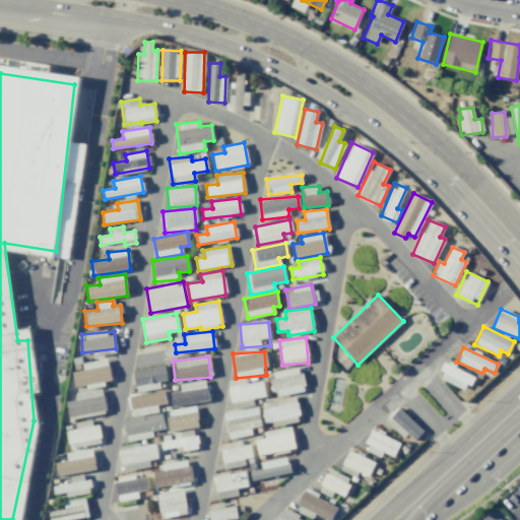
[(110,382),(108,360),(82,363),(82,371),(72,372),(73,386),(110,382)]
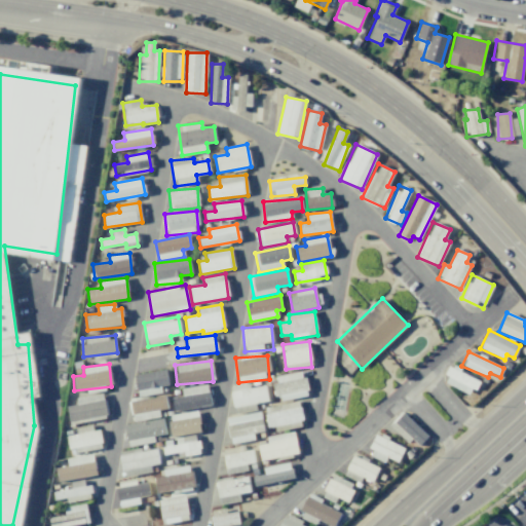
[(443,382),(471,396),(479,380),(450,366),(443,382)]
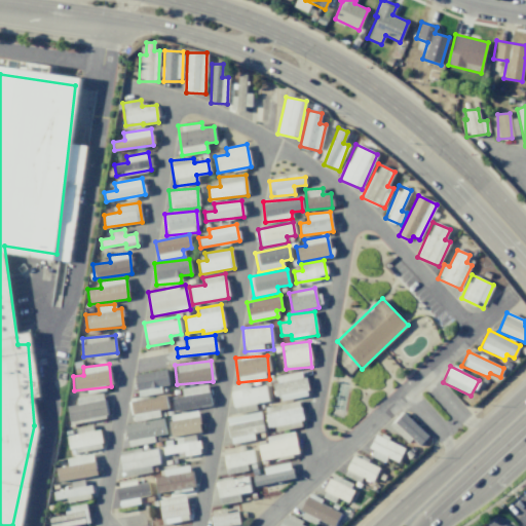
[(134,375),(138,397),(162,392),(161,386),(168,385),(165,369),(134,375)]
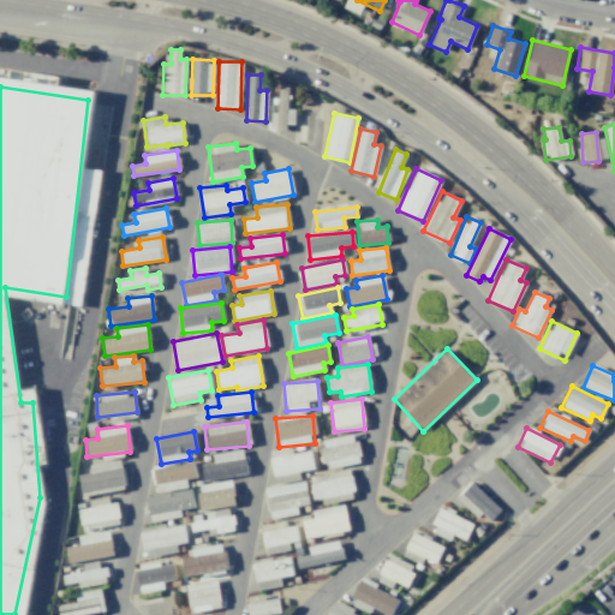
[(360,463),(354,435),(318,443),(324,470),(360,463)]
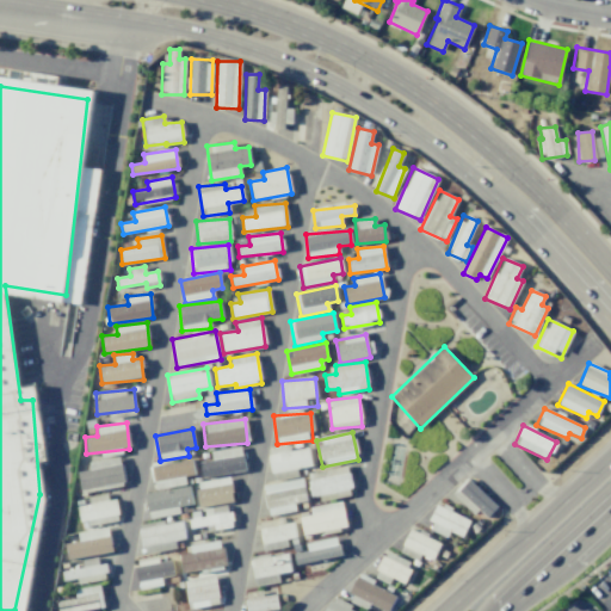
[(309,448),(290,450),(289,446),(267,449),(271,480),(297,476),(296,468),(312,467),(309,448)]
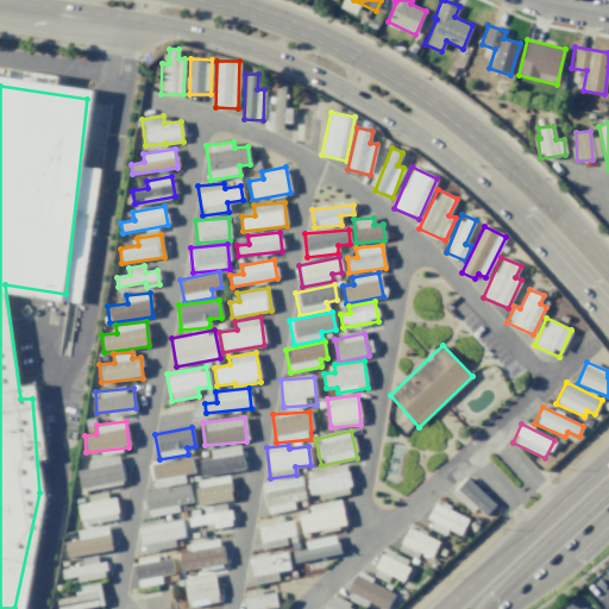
[(200,460),(201,475),(243,470),(240,446),(209,449),(211,459),(200,460)]
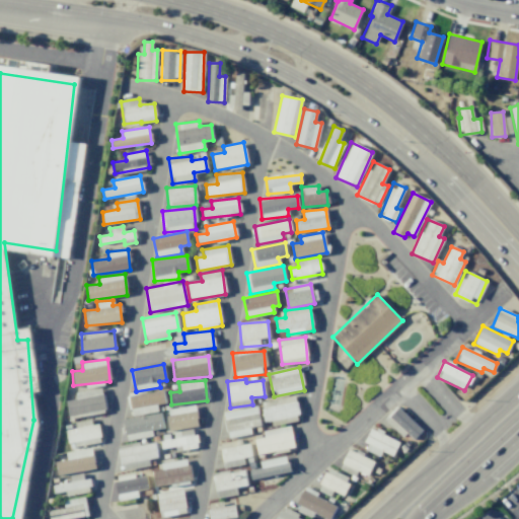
[(76,399),(66,400),(68,415),(104,411),(102,389),(76,391),(76,399)]
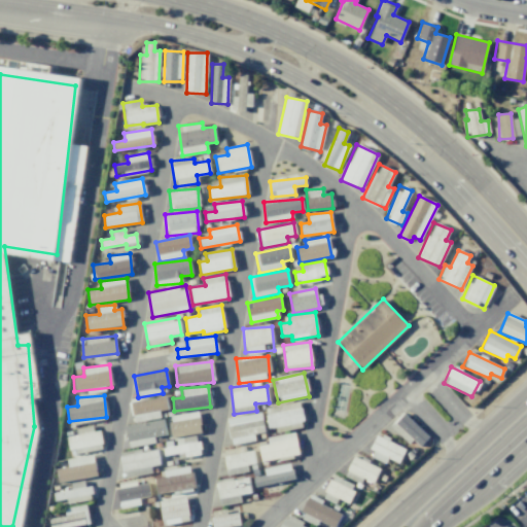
[(160,411),(167,410),(165,397),(131,401),(133,422),(160,418),(160,411)]
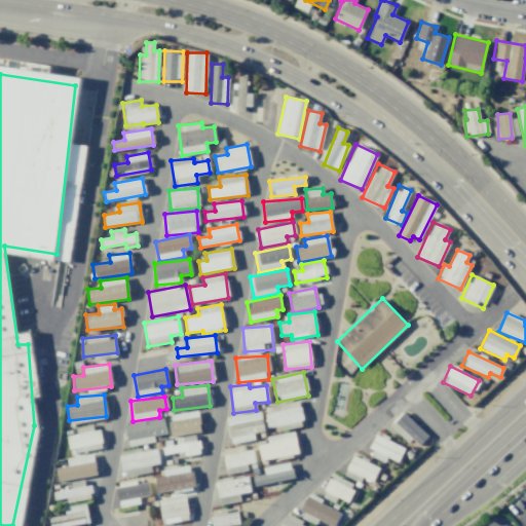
[(267,427),(275,426),(276,431),(285,429),(284,424),(303,421),(299,402),(264,409),(267,427)]
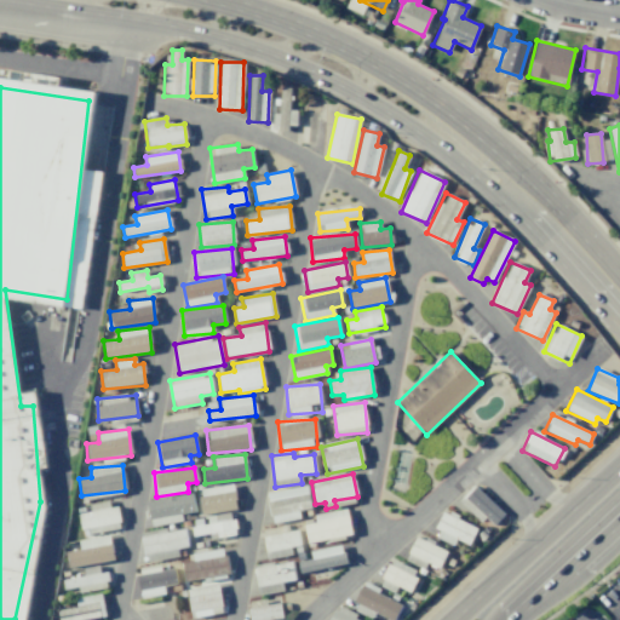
[(204,515),(237,507),(233,483),(197,491),(204,515)]
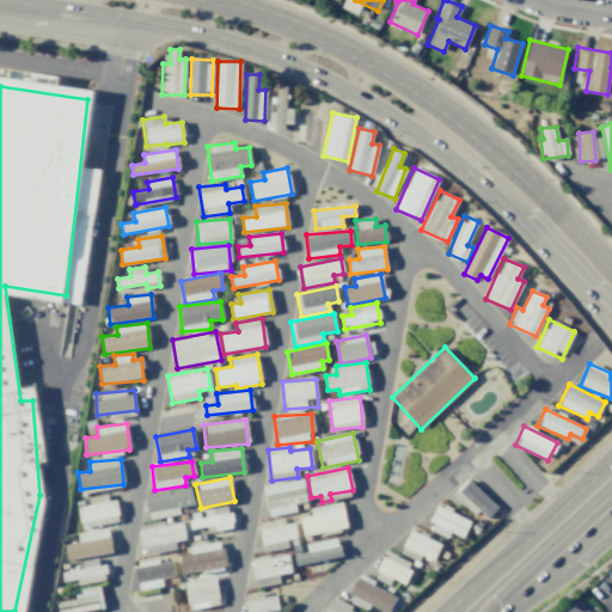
[(453,493),(484,521),(497,507),(467,478),(453,493)]
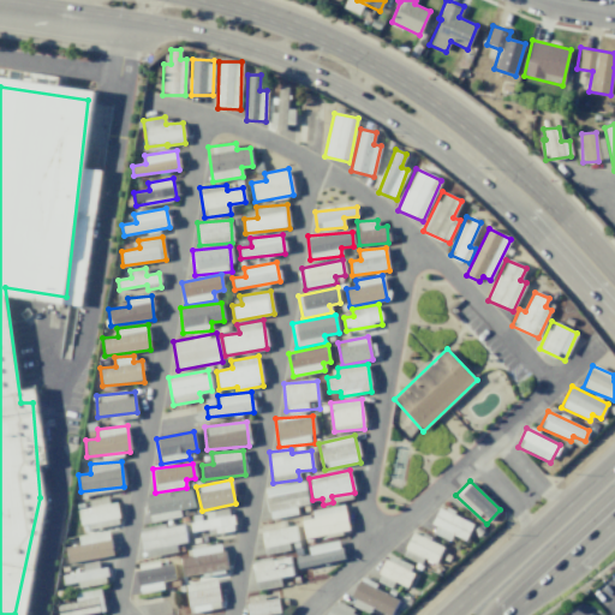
[(298,514),(297,507),(308,505),(305,482),(264,488),(269,519),(298,514)]
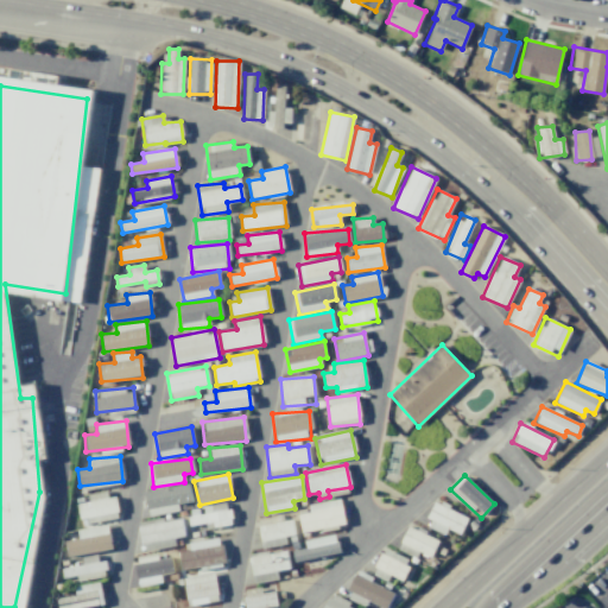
[(144,492),(149,517),(179,511),(178,504),(191,501),(188,483),(144,492)]
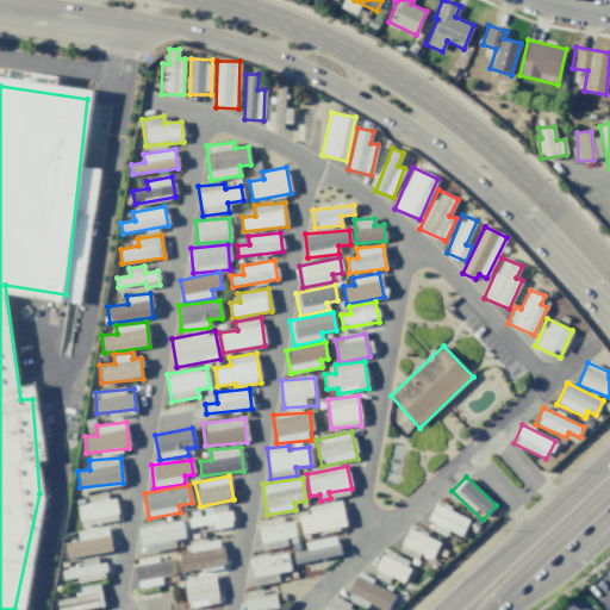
[(107,499),(106,492),(88,496),(89,503),(78,505),(82,527),(119,520),(114,498),(107,499)]
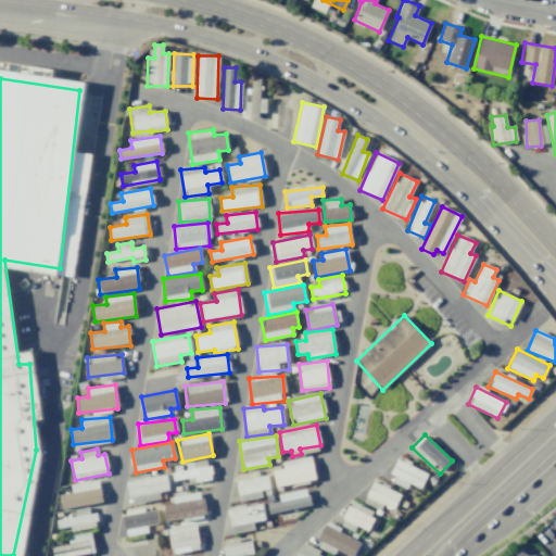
[(281,462),(282,468),(273,470),(276,489),(315,481),(311,456),(281,462)]
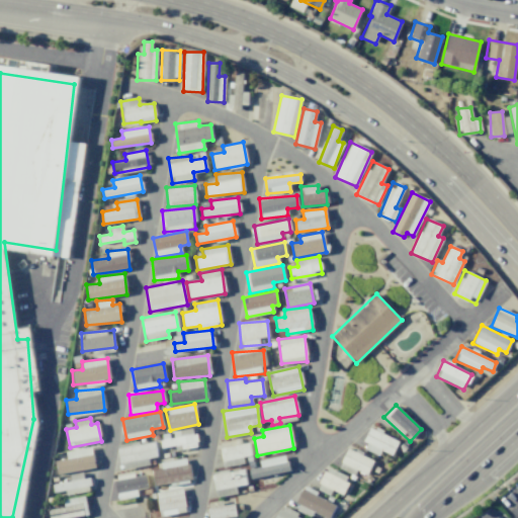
[(171,433),(160,435),(162,448),(175,446),(176,450),(196,447),(194,428),(171,431),(171,433)]
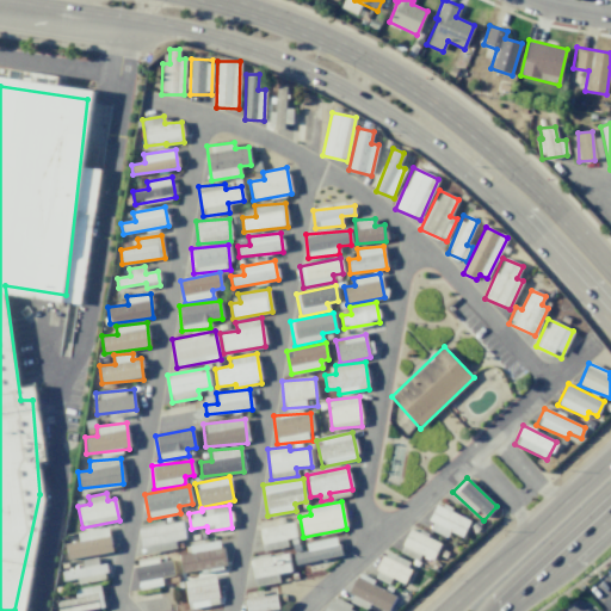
[(469,519),(436,506),(427,530),(446,537),(448,531),(463,537),(469,519)]
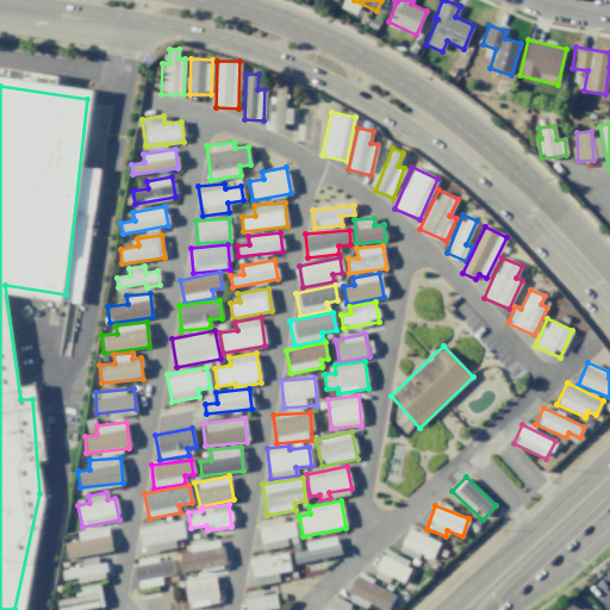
[(142,552),(175,548),(174,540),(185,539),(182,520),(139,524),(142,552)]
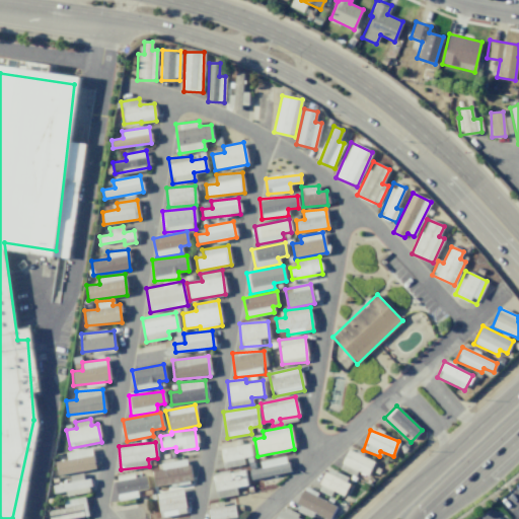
[(223,468),(244,463),(244,462),(251,460),(248,443),(219,449),(223,468)]
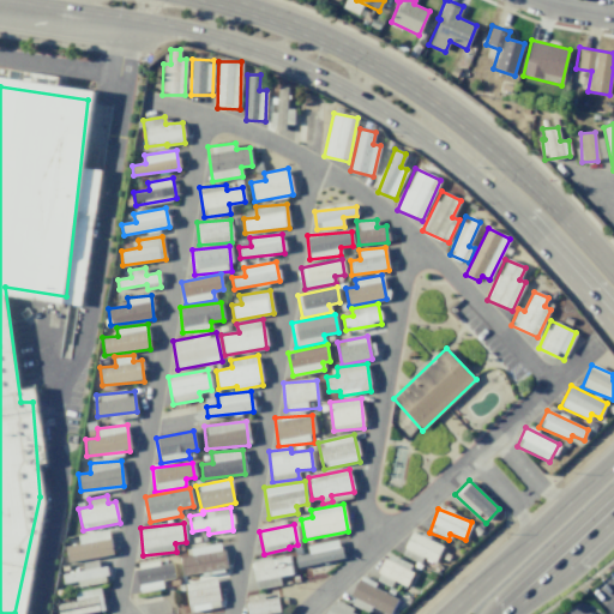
[(79,543),(65,546),(67,560),(112,555),(109,530),(78,535),(79,543)]
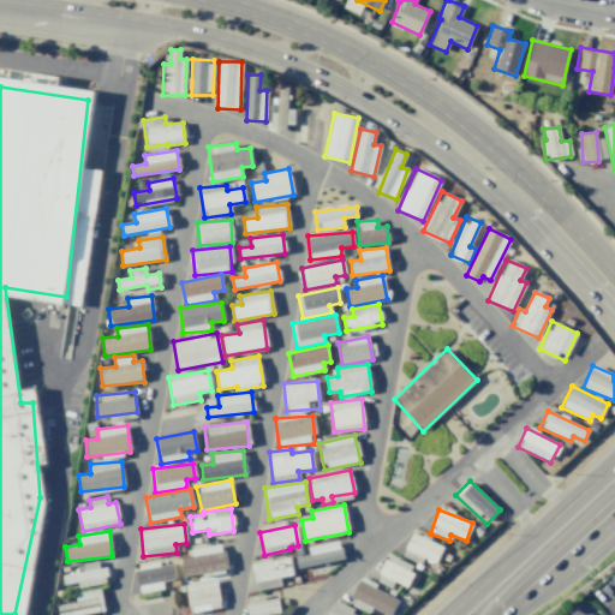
[(423,559),(435,565),(443,547),(413,532),(401,555),(421,565),(423,559)]
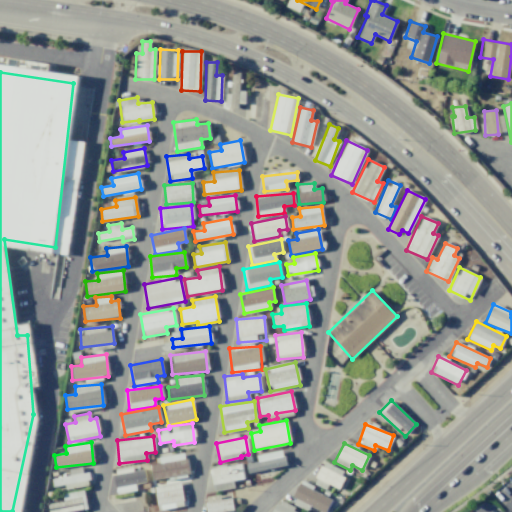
[(256,454),(257,462),(246,463),(247,471),(285,467),(283,451),(256,454)]
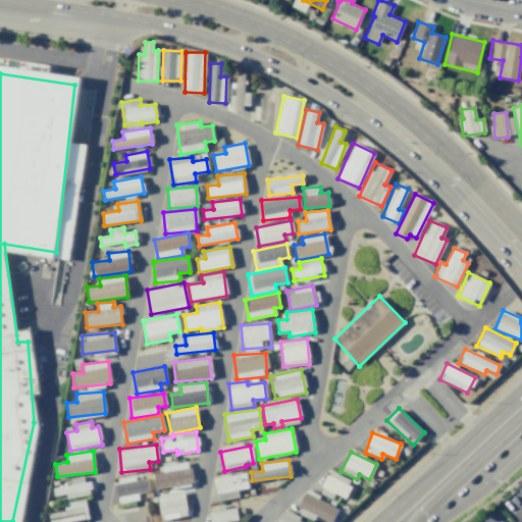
[(192,483),(188,462),(161,466),(162,472),(152,474),(155,489),(192,483)]
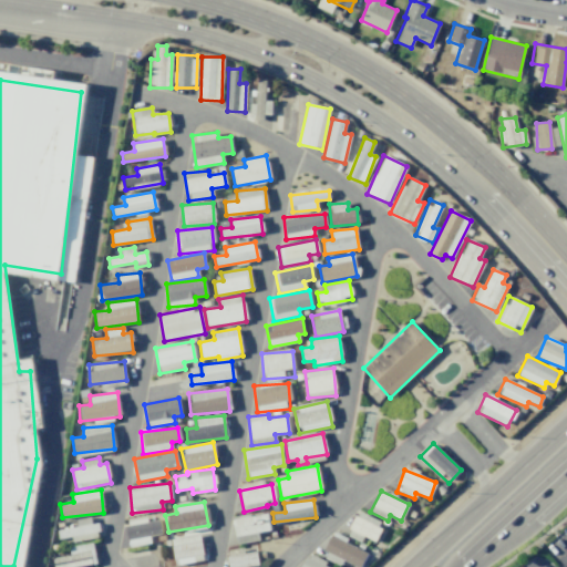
[(258,540),(257,533),(269,531),(266,512),(232,518),(237,544),(258,540)]
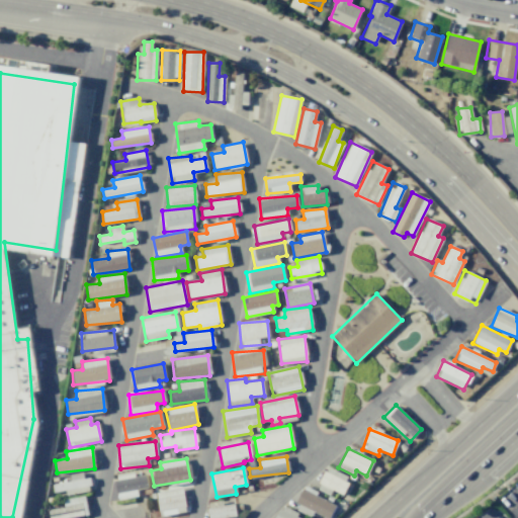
[(317,490),(330,495),(332,491),(342,495),(349,478),(326,467),(317,490)]
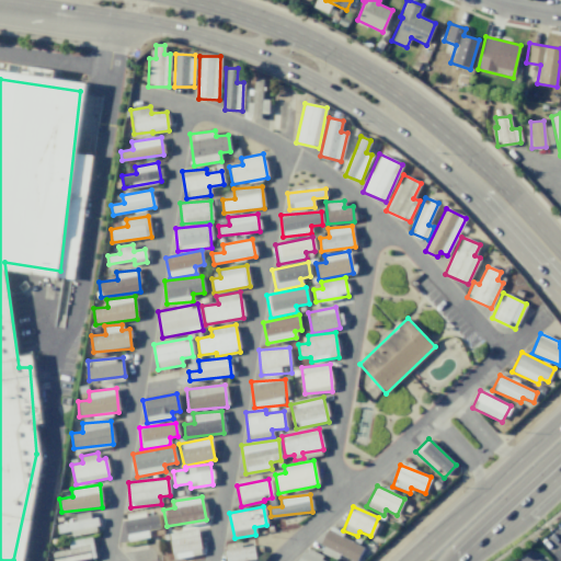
[(158,515),(146,516),(145,511),(123,514),(127,540),(149,537),(148,530),(159,528),(158,515)]
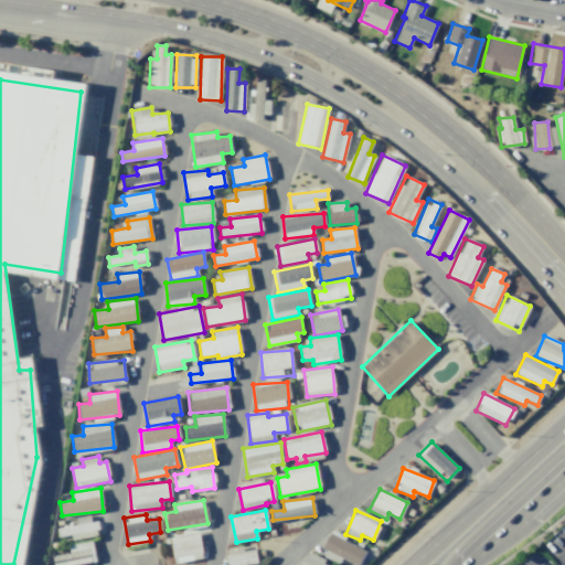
[(57,528),(59,536),(71,535),(72,540),(97,536),(94,515),(76,518),(77,525),(57,528)]
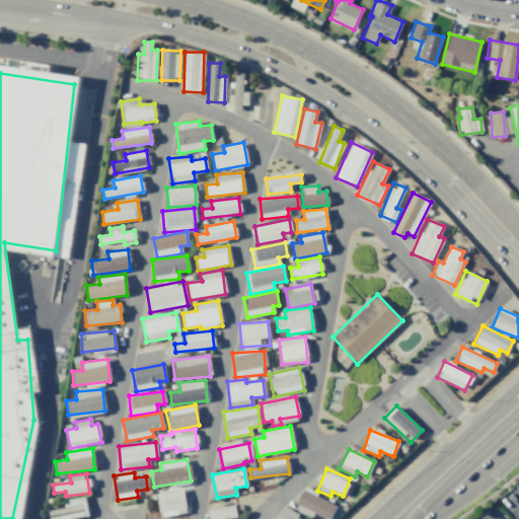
[(156,493),(159,517),(186,514),(183,490),(156,493)]
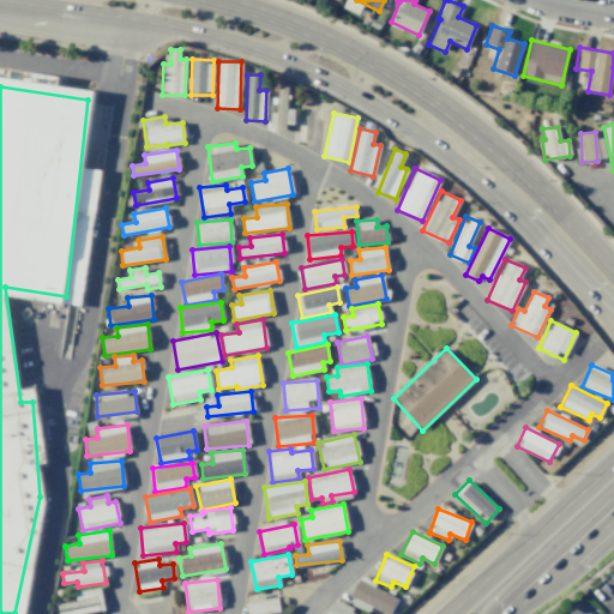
[(348,605),(368,613),(371,608),(386,613),(390,613),(398,596),(359,579),(348,605)]
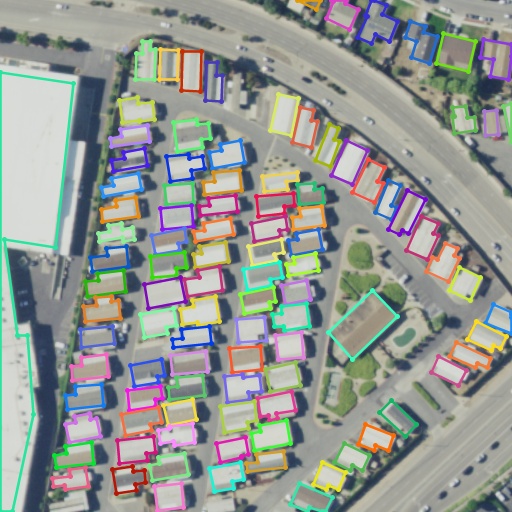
[(62,493),(63,500),(84,498),(83,491),(62,493)]
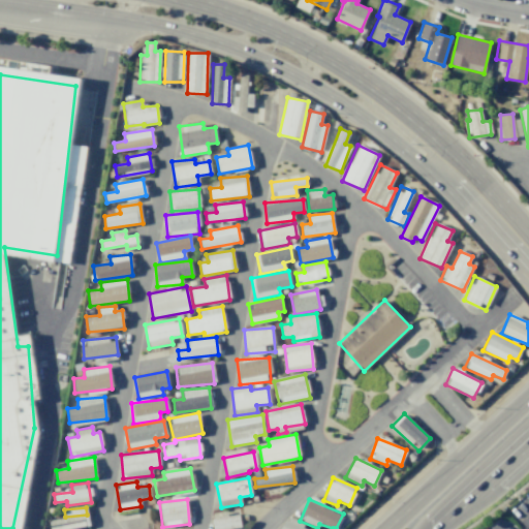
[(213,517),(213,528),(228,528),(240,528),(240,516),(213,517)]
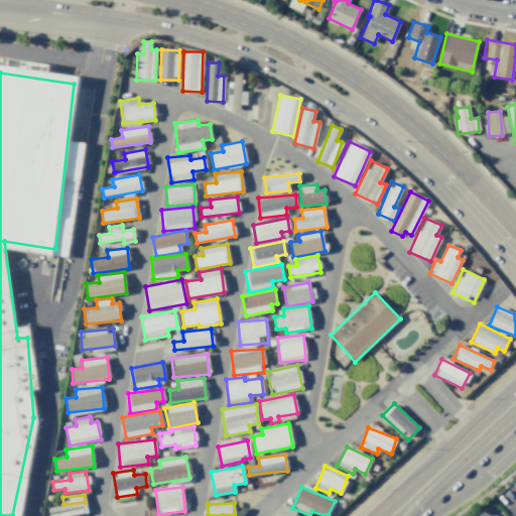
[(301,515),(279,505),(273,515),(301,515)]
